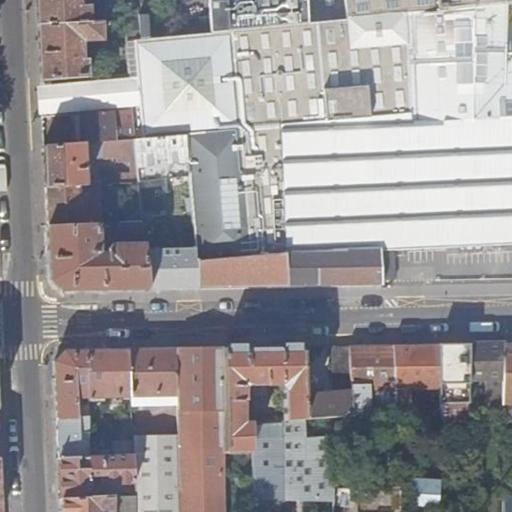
[(36,0),(38,27),(91,24),(90,5),(80,5),(80,0),(36,0)]
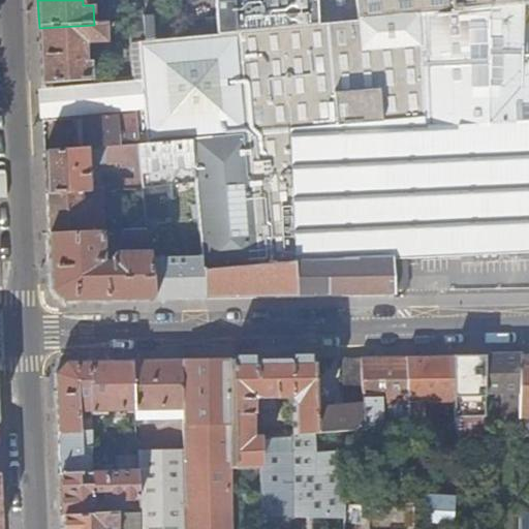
[(217,0),(218,5),(234,4),(234,16),(218,17),(219,34),(255,31),(359,21),(356,0),(217,0)]
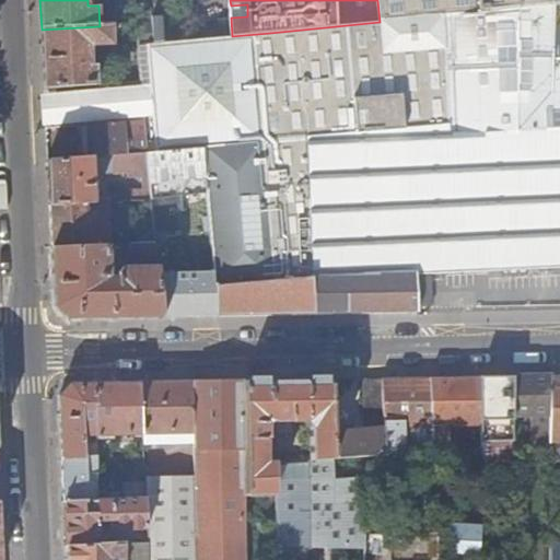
[(551,0),(552,6),(559,3),(559,0),(377,0),(380,22),(498,10),(497,0),(551,0)]
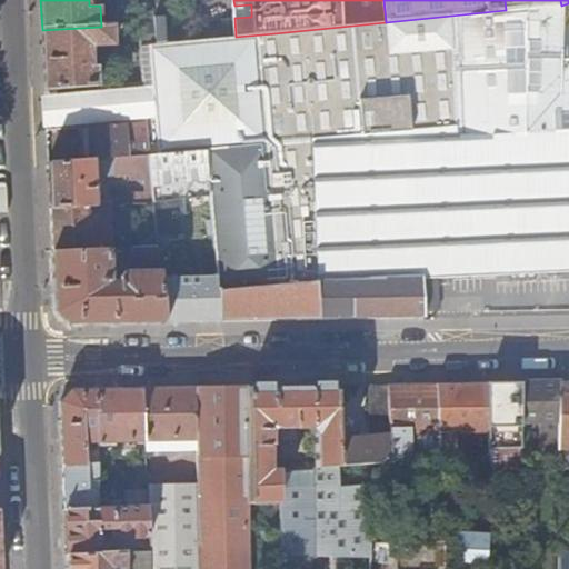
[(505,0),(506,10),(561,6),(560,0),(505,0)]
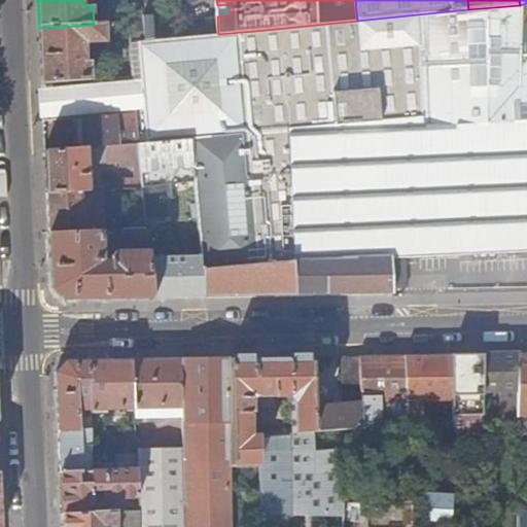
[(129,4),(129,23),(131,45),(140,42),(156,40),(154,16),(144,16),(144,10),(138,4),(129,4)]
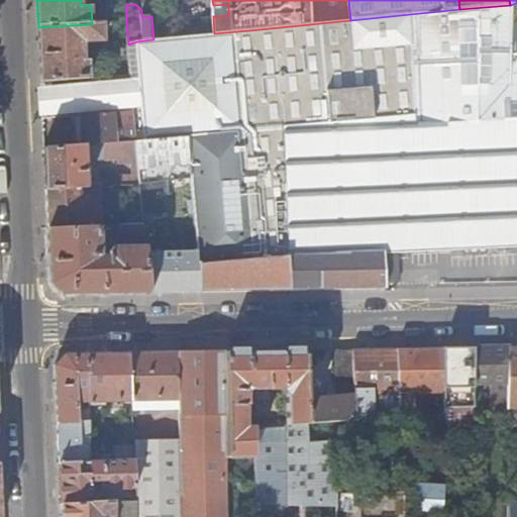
[(228,4),(213,5),(213,16),(228,15),(228,4)]
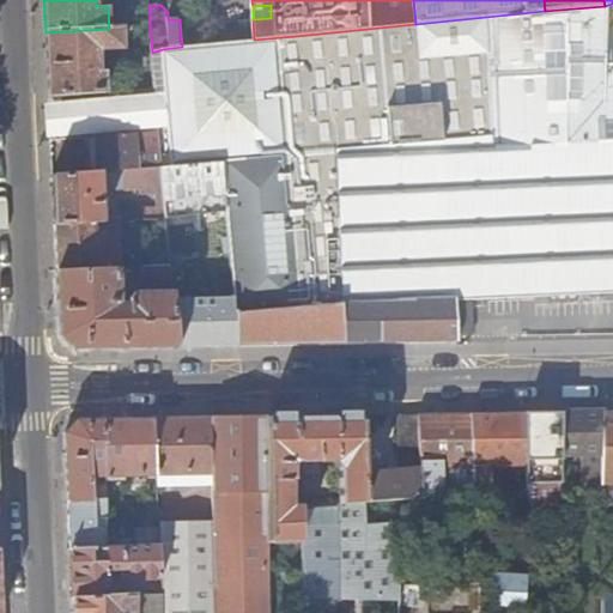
[(236,297),(240,346),(457,343),(456,335),(473,335),(472,309),(456,309),(455,301),(612,293),(612,65),(608,65),(605,6),(545,11),(416,24),(296,36),(254,40),(182,47),(163,49),(165,80),(168,80),(176,89),(181,128),(173,137),(169,139),(171,167),(223,162),(230,237),(236,297)]
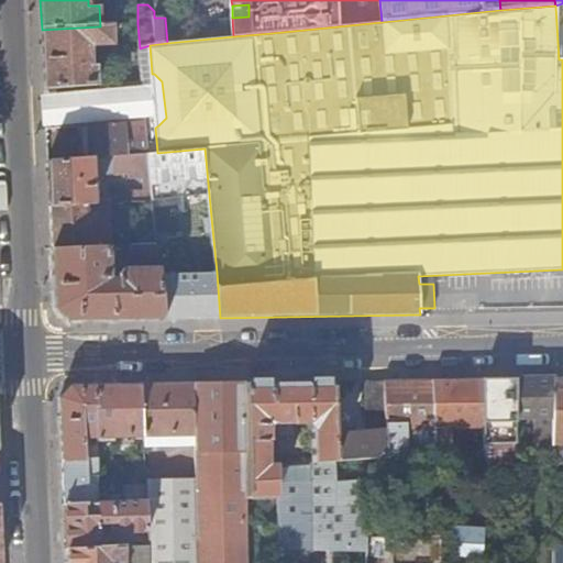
[(100,26),(42,30),(44,89),(97,85),(96,64),(92,64),(91,46),(113,45),(112,25),(100,26)]
